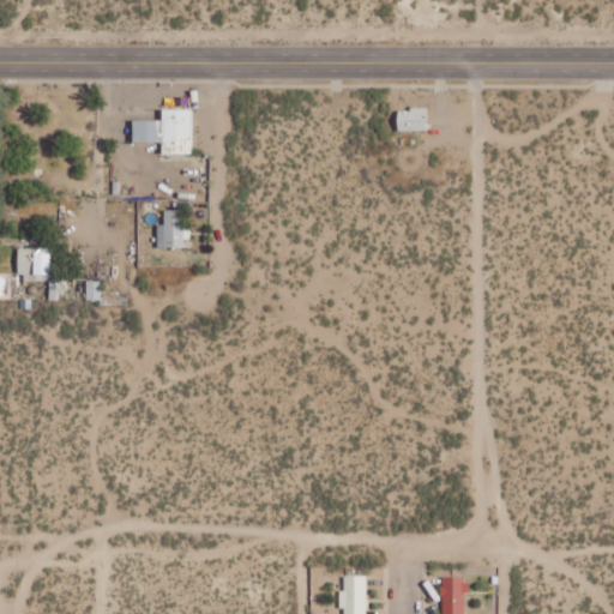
[(134,140),(163,142),(162,152),(192,154),(193,108),(163,107),(162,119),(134,119),(134,140)]
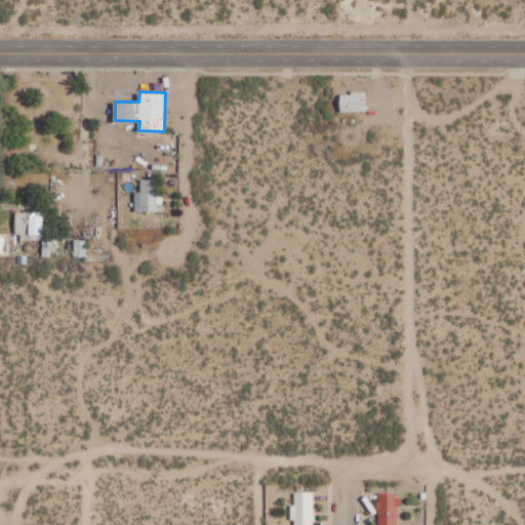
[(366,91),(340,92),(340,111),(366,111),(366,91)]
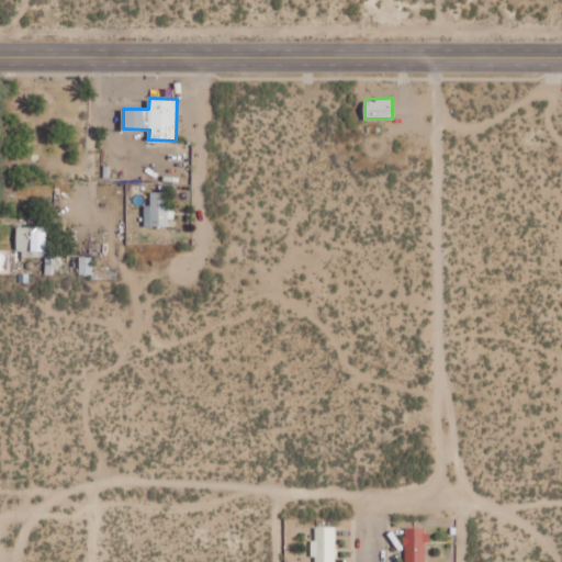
[(144,205),(145,226),(170,225),(170,191),(150,192),(152,204),(144,205)]
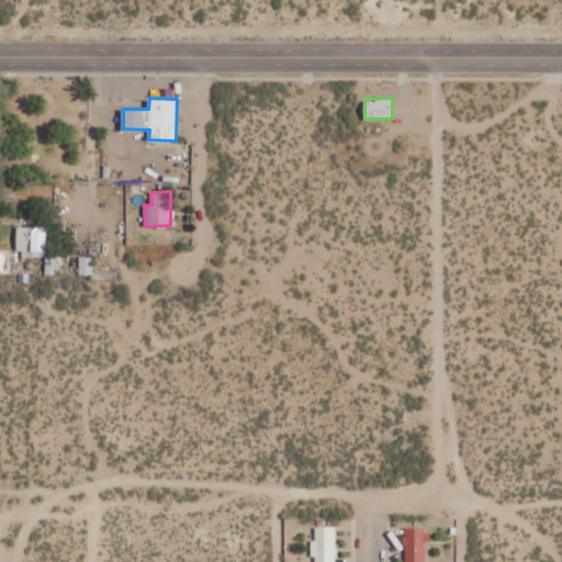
[(18,227),(17,250),(47,250),(48,228),(18,227)]
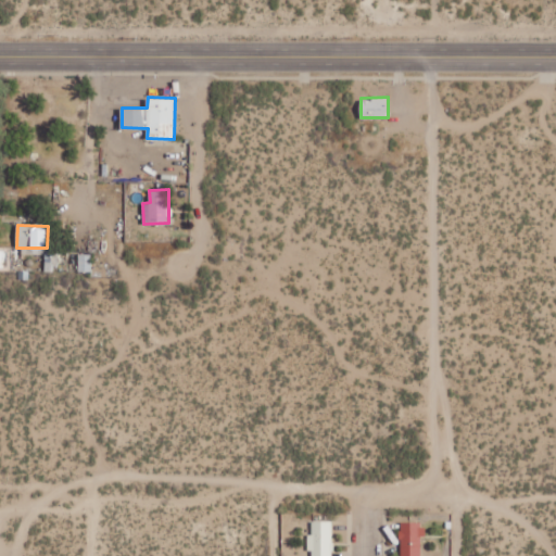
[(91,253),(79,253),(79,272),(92,270),(91,253)]
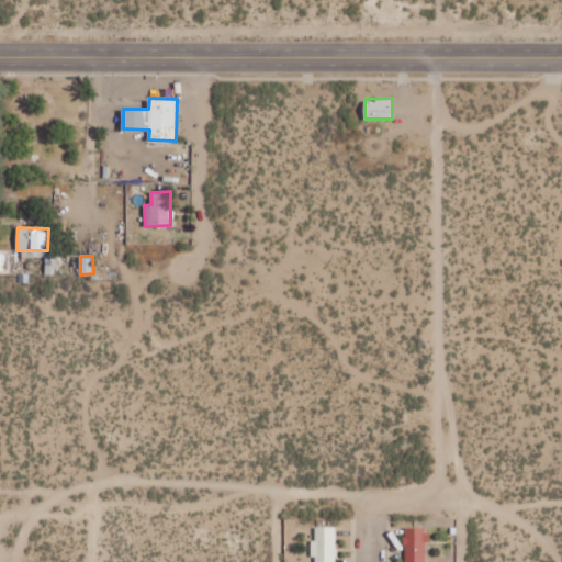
[(336,561),(336,526),(315,527),(315,539),(313,539),(313,561),(336,561)]
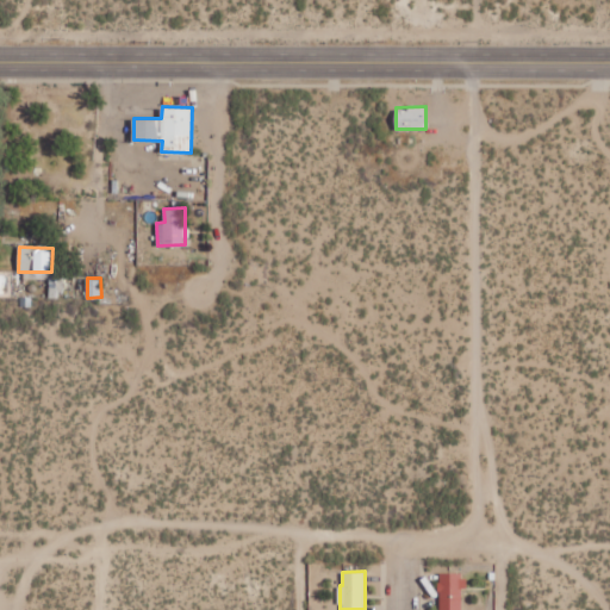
[(464,609),(464,572),(440,572),(440,609),(464,609)]
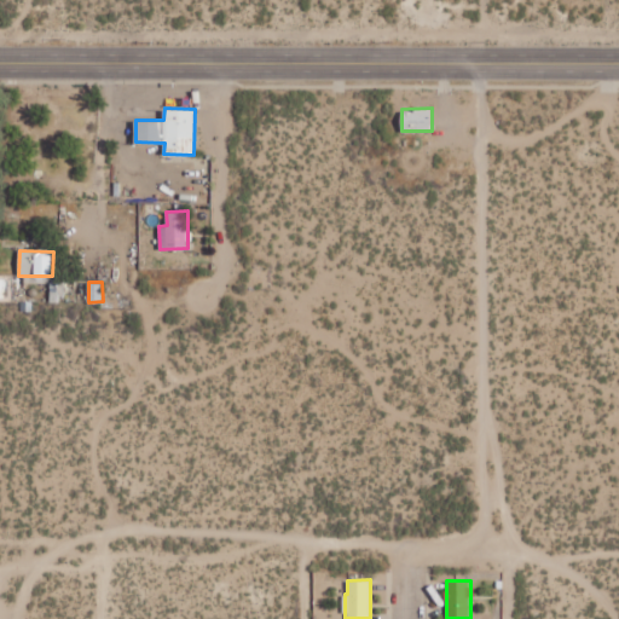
All buildings are outlined.
